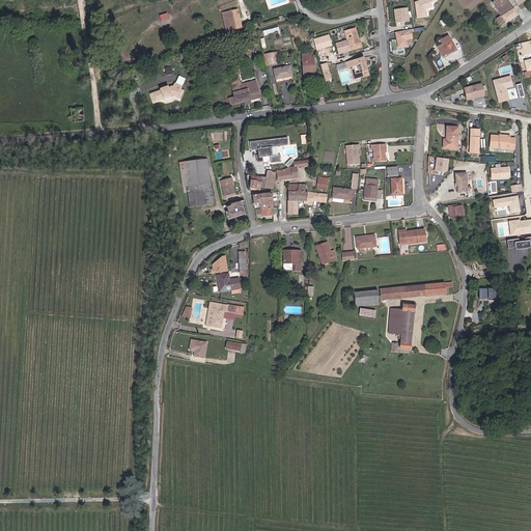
[(432,7),(429,0),(419,0),(415,2),(417,19),(426,18),(426,9),(432,7)]
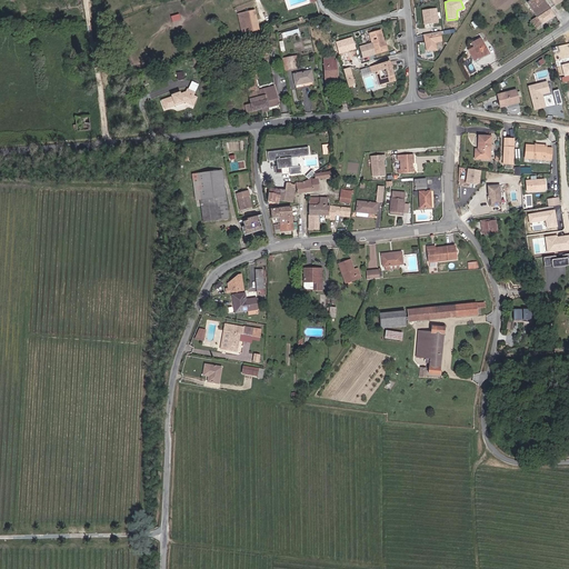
[(541,25),(555,16),(543,1),(537,6),(532,0),(530,0),(526,3),(533,12),(541,25)]
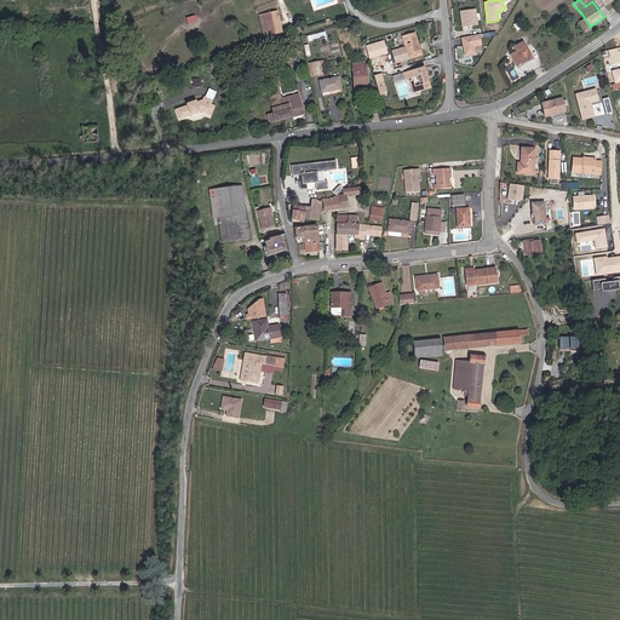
[(476,10),(460,12),(463,28),(478,26),(476,10)]
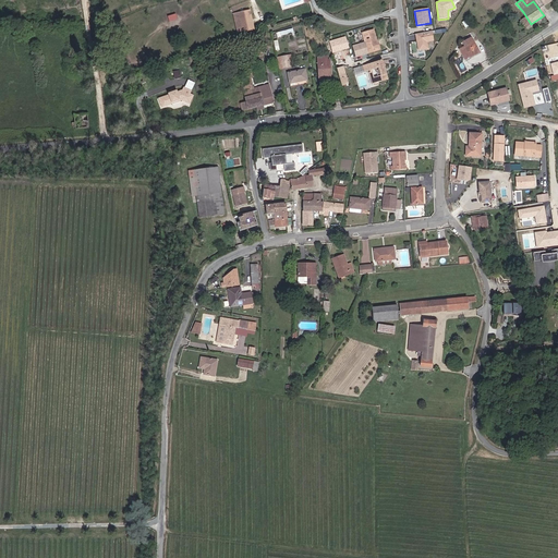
[(237,33),(256,28),(252,10),(231,13),(237,33)]
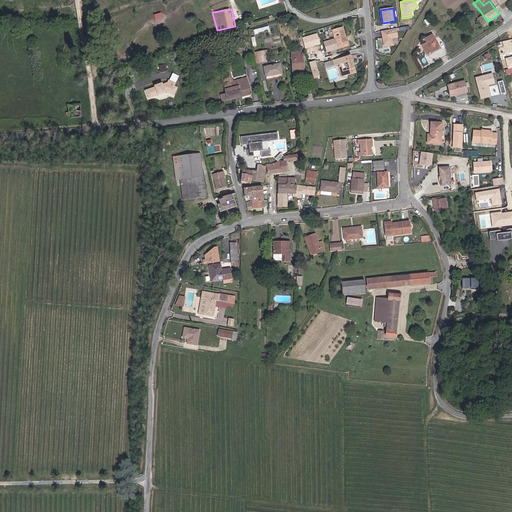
[(484,24),(487,22),(480,11),(477,14),(484,24)]
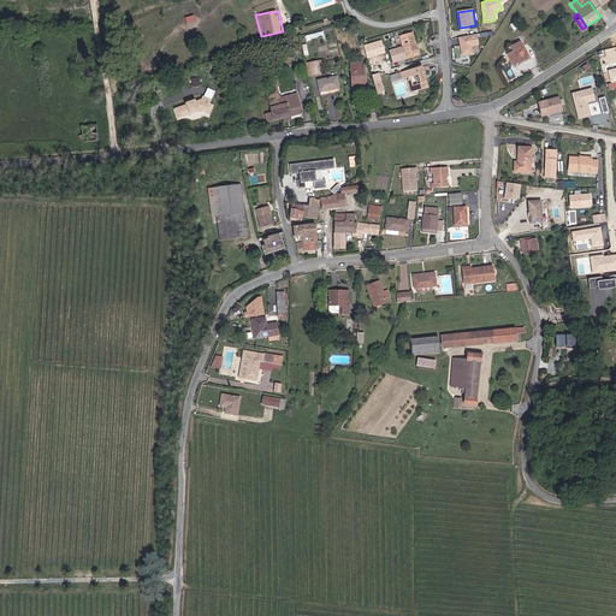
[(416,45),(413,33),(401,37),(406,51),(401,52),(400,48),(391,52),(395,63),(418,54),(415,46),(416,45)]
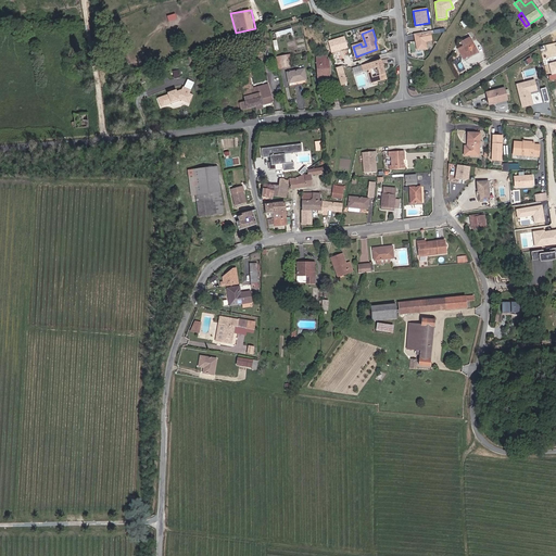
[(431,30),(414,34),(417,51),(428,49),(427,42),(432,41),(431,30)]
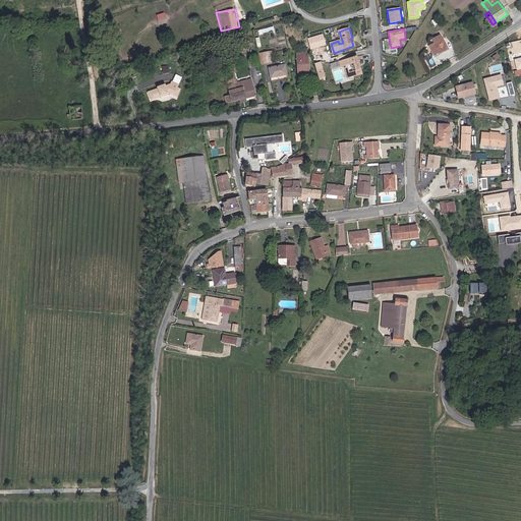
[(440,52),(450,47),(441,33),(431,38),(435,44),(440,52)]
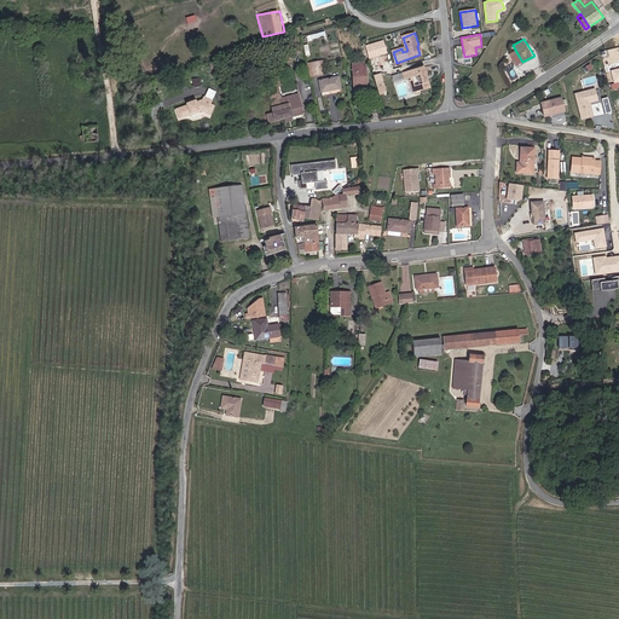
[(370,57),(377,55),(375,46),(368,48),(370,57)]
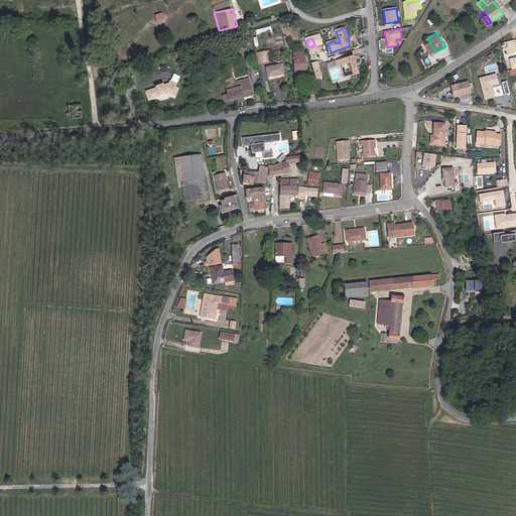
[(431,52),(435,51),(430,43),(426,45),(431,52)]
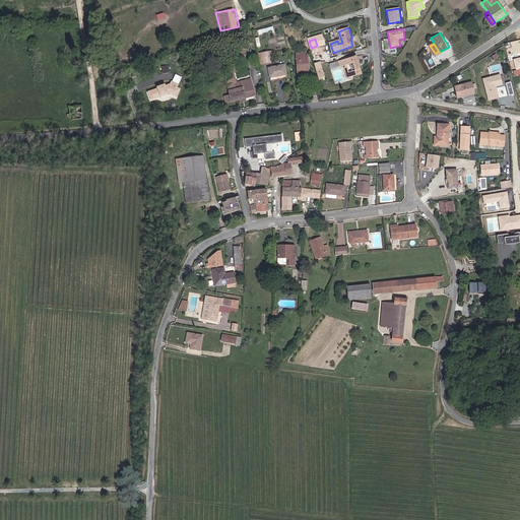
[(269,62),(268,60),(266,53),(257,55),(259,64),(269,62)]
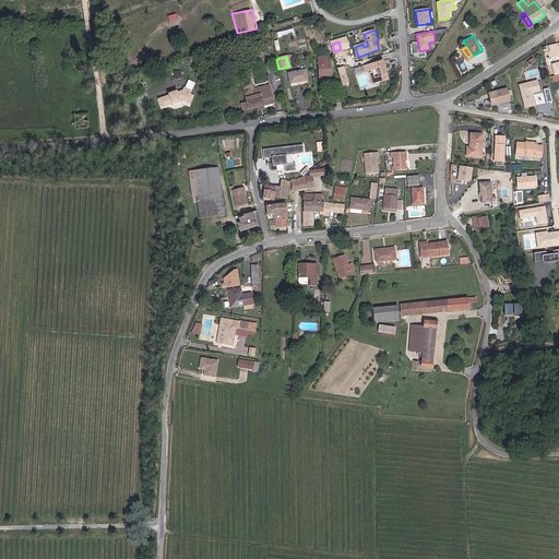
[(328,71),(326,67),(326,58),(318,58),(320,81),(333,81),(333,71),(328,71)]
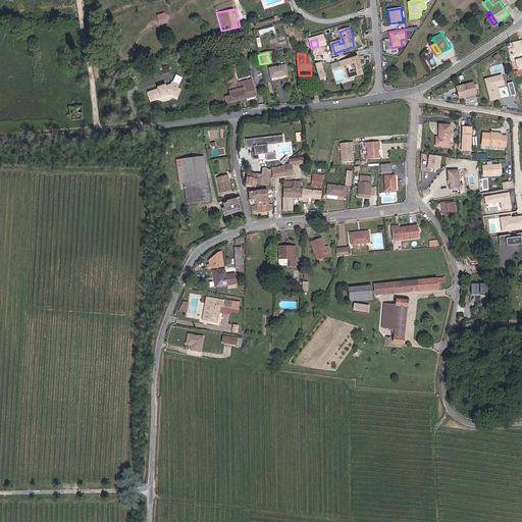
[(360,60),(361,60),(361,59),(360,55),(343,59),(345,64),(355,61),(357,68),(351,70),(348,71),(350,76),(351,75),(352,77),(356,76),(355,74),(365,71),(363,66),(362,67),(360,60)]
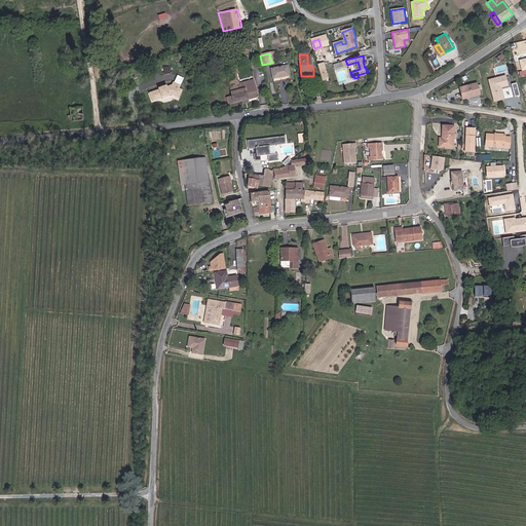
[(164,73),(170,71),(166,65),(161,67),(164,73)]
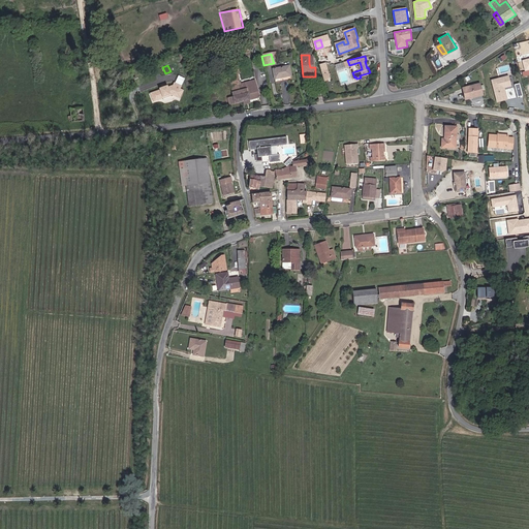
[(276,79),(293,75),(291,65),(274,69),(276,79)]
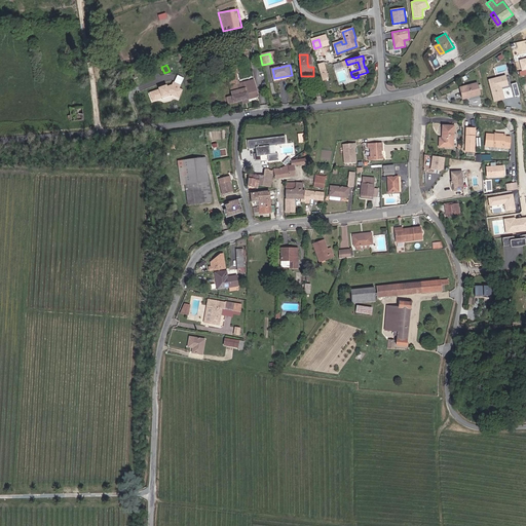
[(324,80),(329,78),(326,68),(321,70),(324,80)]
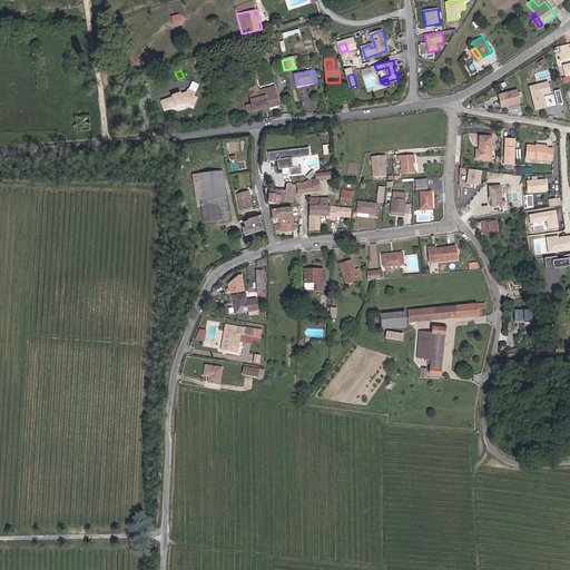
[(264,109),(282,105),(277,87),(263,90),(259,82),(256,85),(258,91),(264,109)]
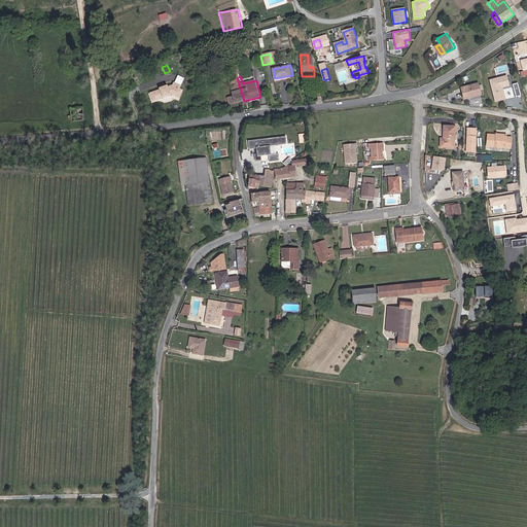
[(490,79),(495,103),(505,101),(503,89),(510,88),(507,76),(490,79)]
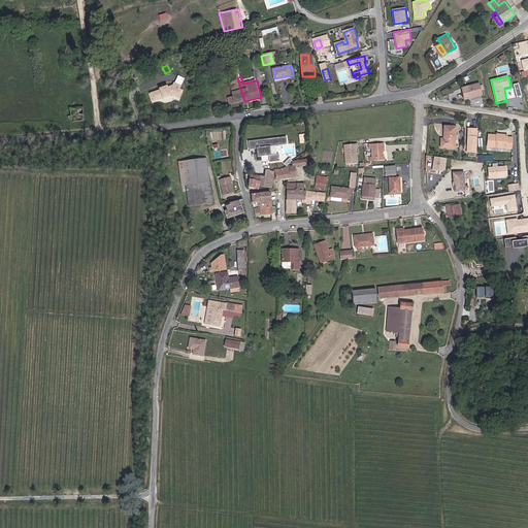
[(184,94),(187,85),(183,84),(184,80),(176,78),(175,81),(154,92),(157,100),(167,95),(165,92),(172,89),(174,92),(175,91),(184,94)]
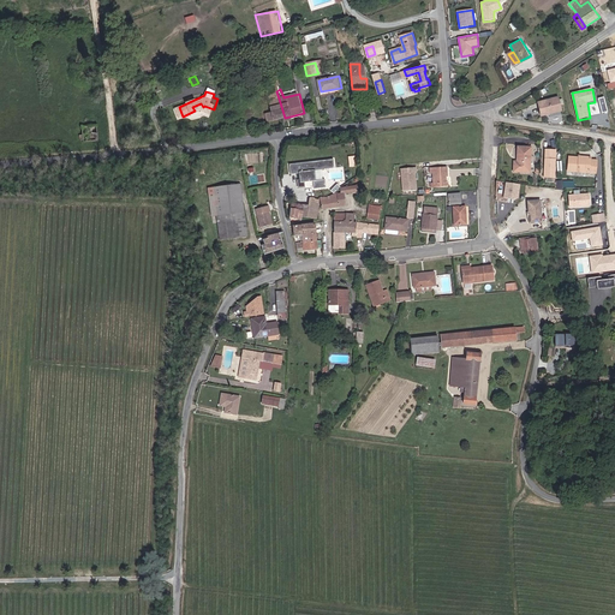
[(602,113),(609,111),(605,96),(598,97),(602,113)]
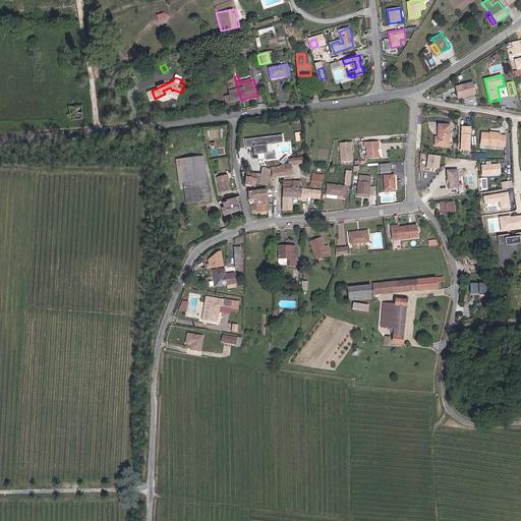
[(234,103),(241,100),(236,83),(228,87),(234,103)]
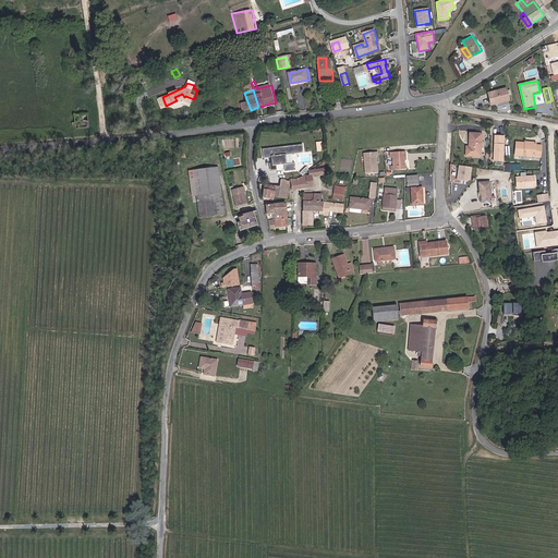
[(492,106),(509,100),(506,89),(488,95),(492,106)]
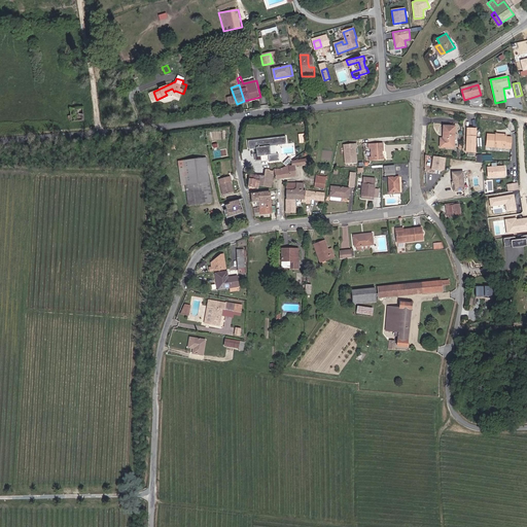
[(441,144),(452,144),(453,126),(442,125),(442,139),(441,144)]
